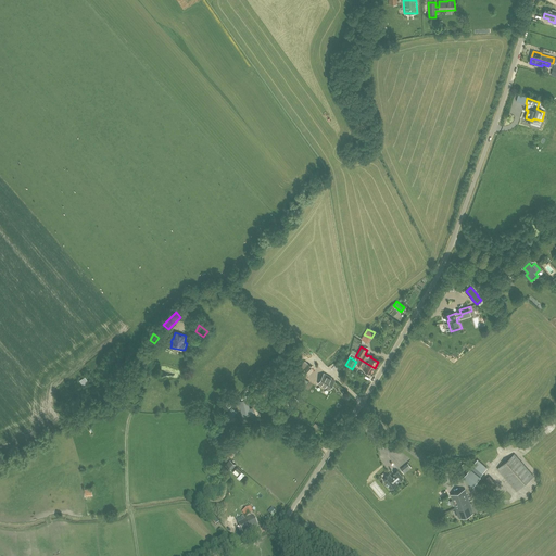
[(370,374),(375,368),(361,359),(357,365),(364,369),(363,369),(370,374)]
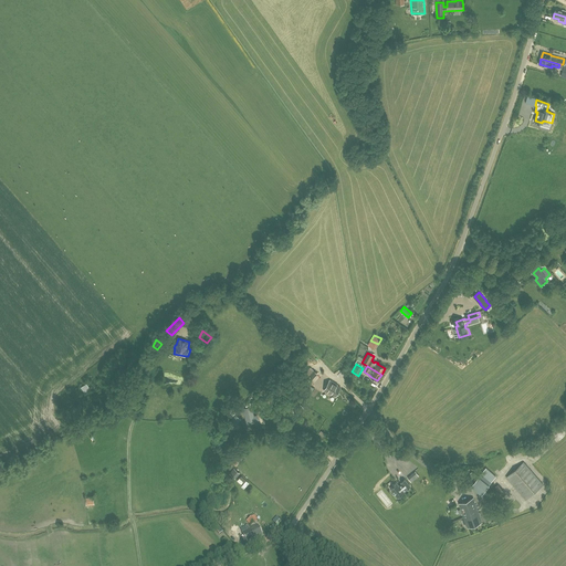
[(313,369),(306,377),(304,380),(307,384),(311,380),(317,374),(313,369)]
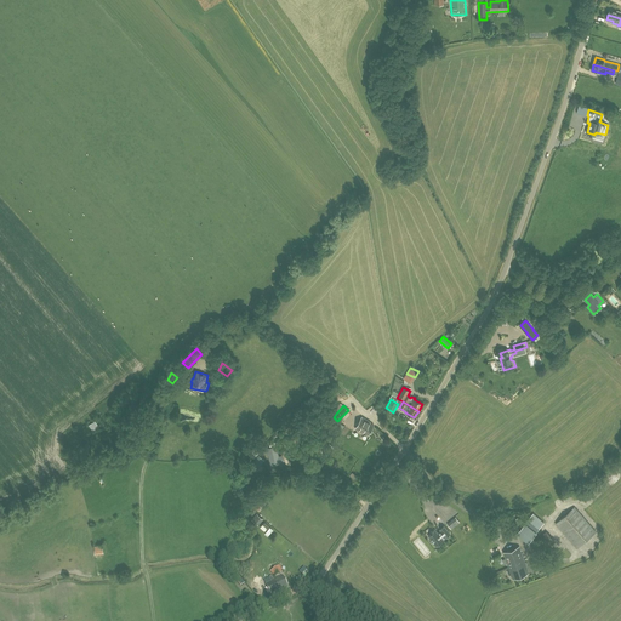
[(368,434),(374,426),(370,423),(370,422),(363,419),(357,429),(364,433),(364,432),(368,434)]
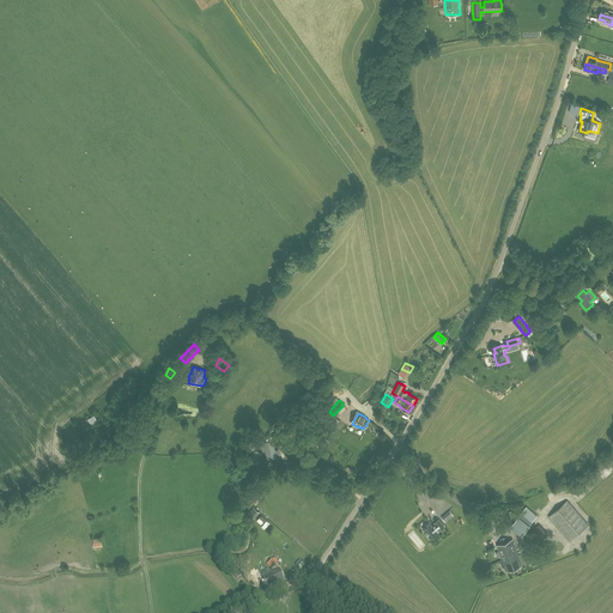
[(93,416),(87,419),(92,425),(98,422),(93,416)]
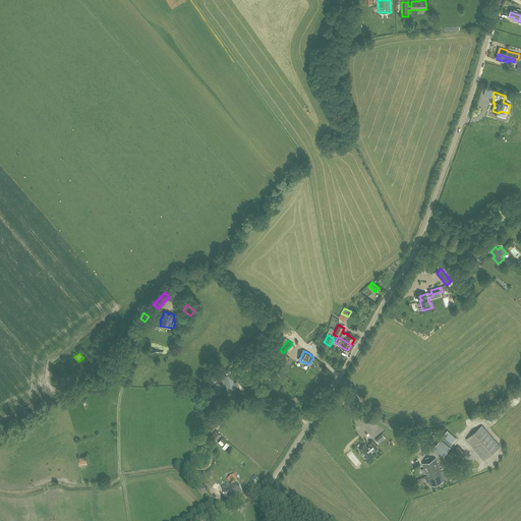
[(227,375),(223,377),(223,378),(224,382),(225,381),(227,390),(228,391),(230,390),(231,390),(235,389),(235,388),(237,387),(237,383),(236,383),(234,383),(232,375),(236,374),(235,369),(226,371),(227,375)]
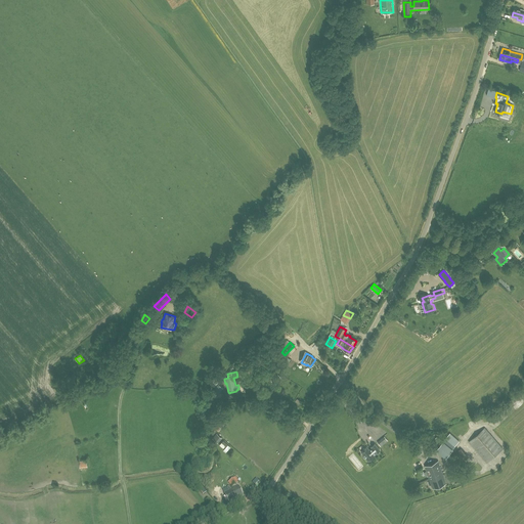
[(271,381),(276,385),(281,378),(276,374),(271,381)]
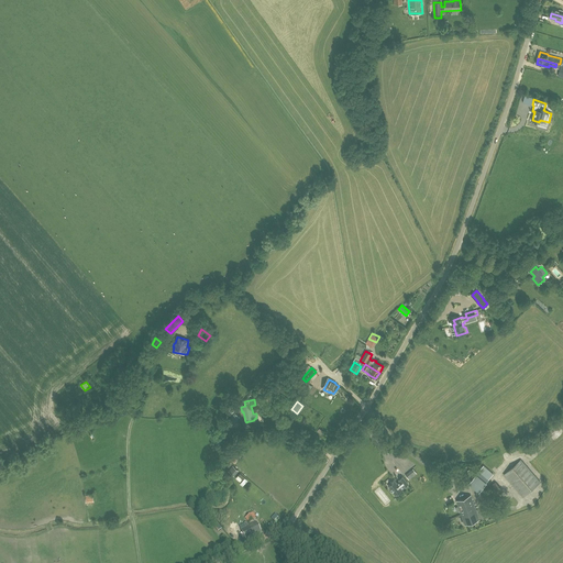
[(232,404),(227,409),(232,414),(238,409),(232,404)]
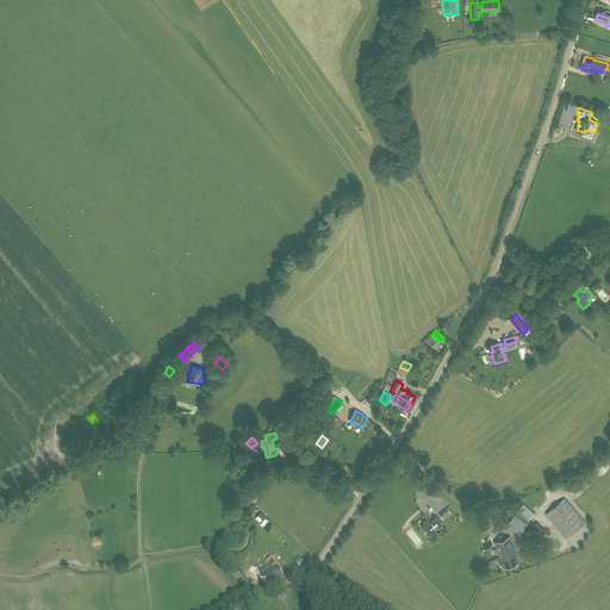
[(247,458),(251,461),(260,453),(255,448),(247,458)]
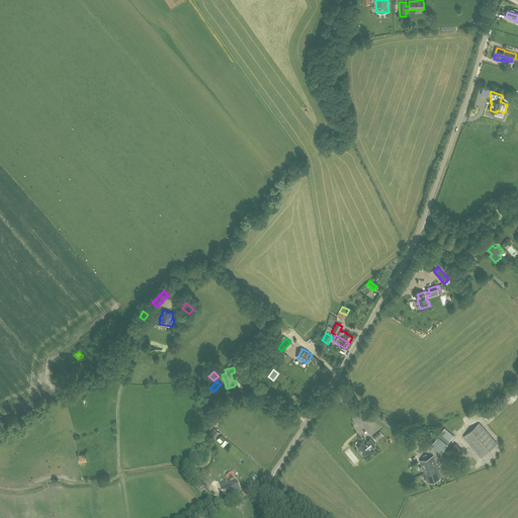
[(480,424),(463,437),(481,457),(497,444),(480,424)]
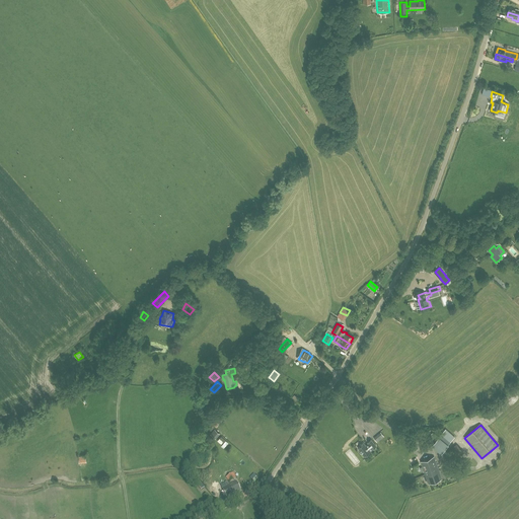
[(433,433),(426,439),(429,442),(428,442),(432,445),(441,453),(446,448),(448,445),(455,438),(446,429),(439,437),(435,435),(433,433)]
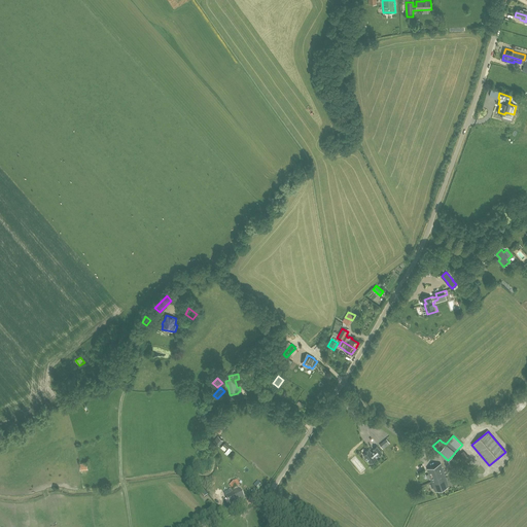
[(217,445),(221,440),(218,436),(213,441),(217,445)]
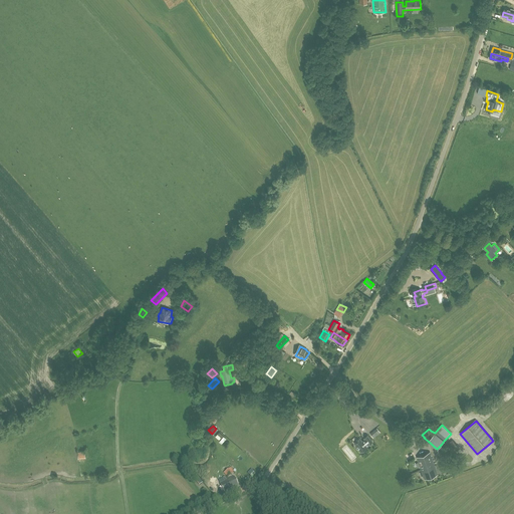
[(361,452),(366,447),(366,446),(368,444),(369,445),(372,442),(367,435),(363,438),(365,439),(362,442),(359,438),(356,441),(356,442),(354,444),(361,452)]
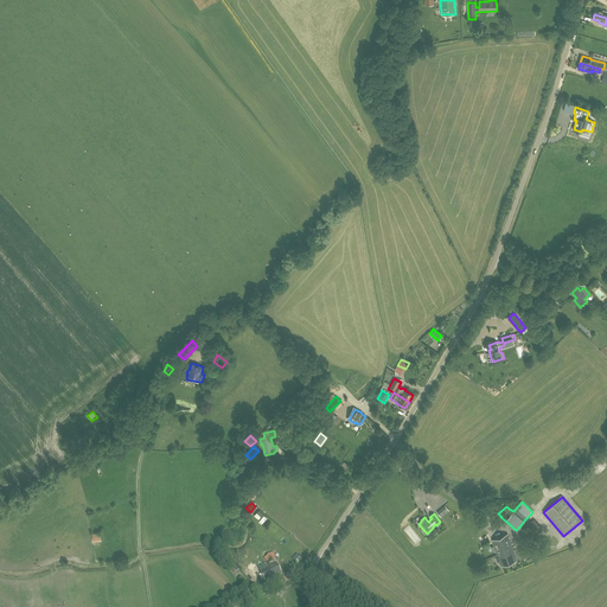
[(534,521),(523,529),(531,540),(542,530),(534,521)]
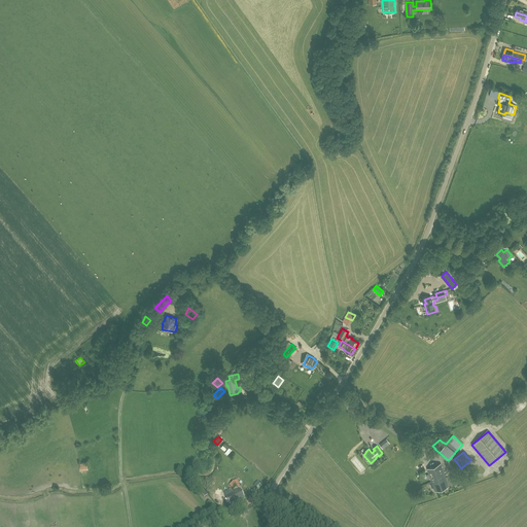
[(427,469),(431,482),(437,480),(437,479),(438,479),(438,477),(441,476),(440,473),(444,472),(441,464),(427,469)]
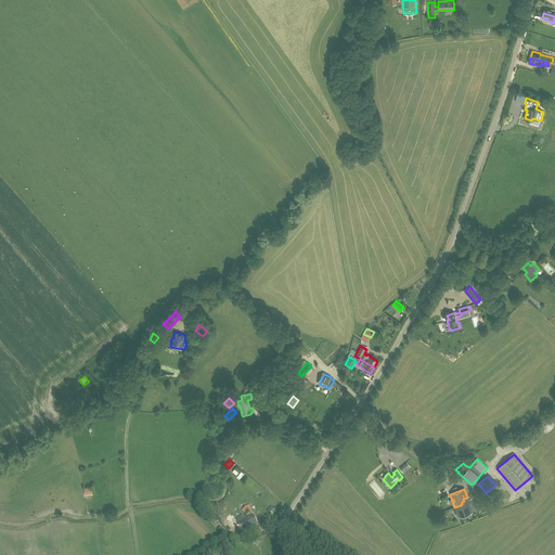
[(454,507),(455,508),(457,517),(473,512),(467,498),(463,499),(464,501),(462,502),(462,504),(461,504),(461,505),(454,507)]
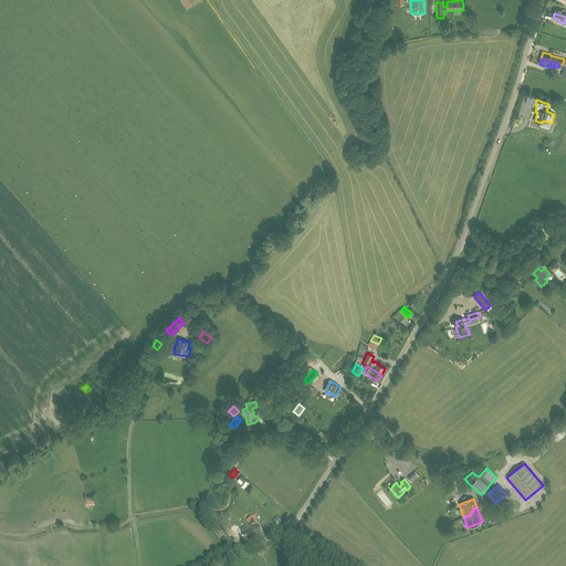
[(255,540),(250,528),(248,525),(245,526),(248,531),(242,533),(248,544),(255,540)]
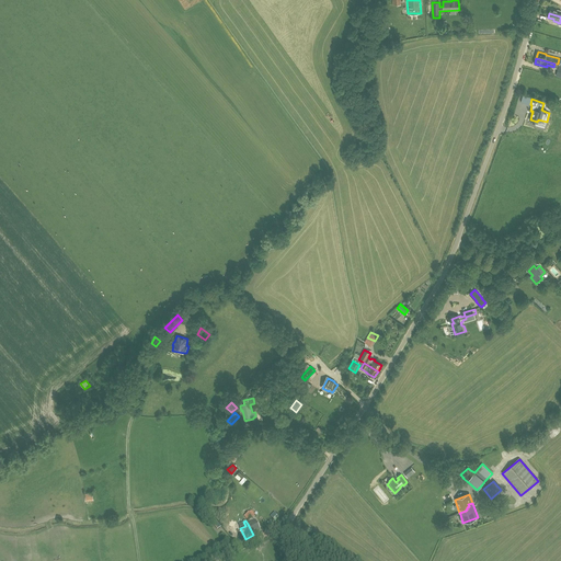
[(253,535),(261,531),(255,521),(248,524),(253,535)]
